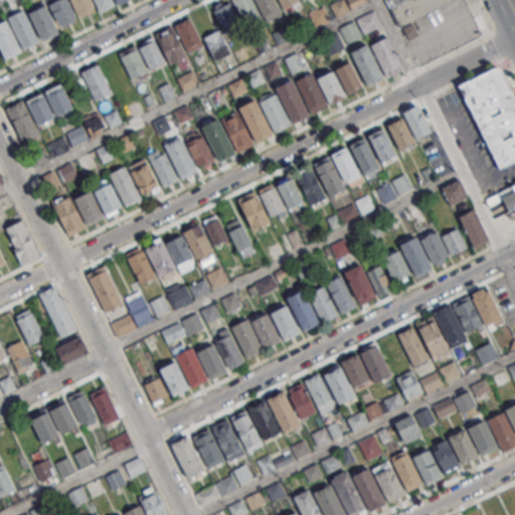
[(62,28),(77,17),(65,0),(55,0),(47,5),(62,28)]
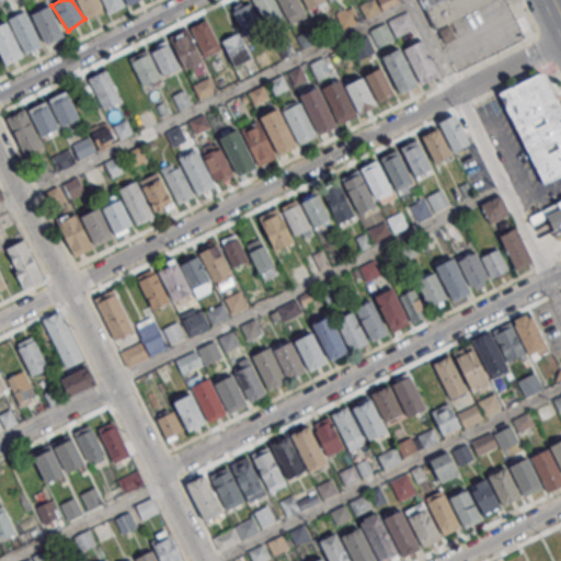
[(77,0),(88,19),(104,9),(99,0),(77,0)]
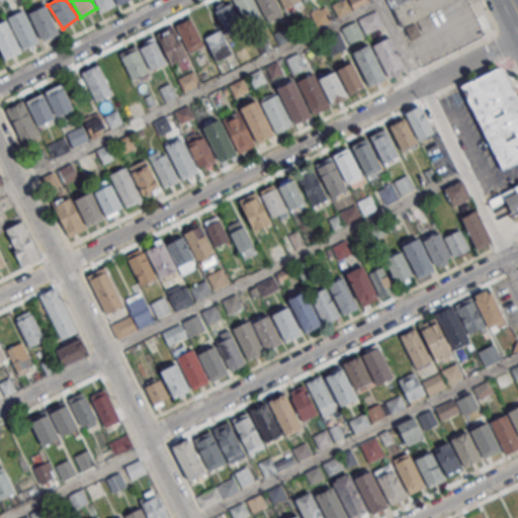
[(126,0),(94,0),(100,12),(126,0)]
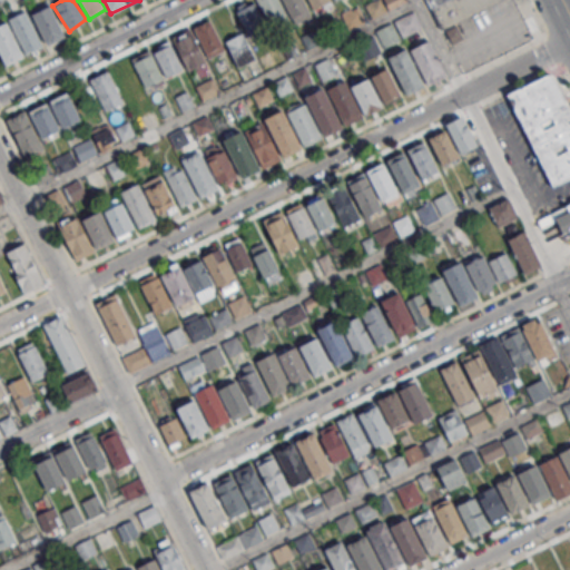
[(248,35),(266,26),(253,0),(251,0),(235,9),(248,35)]
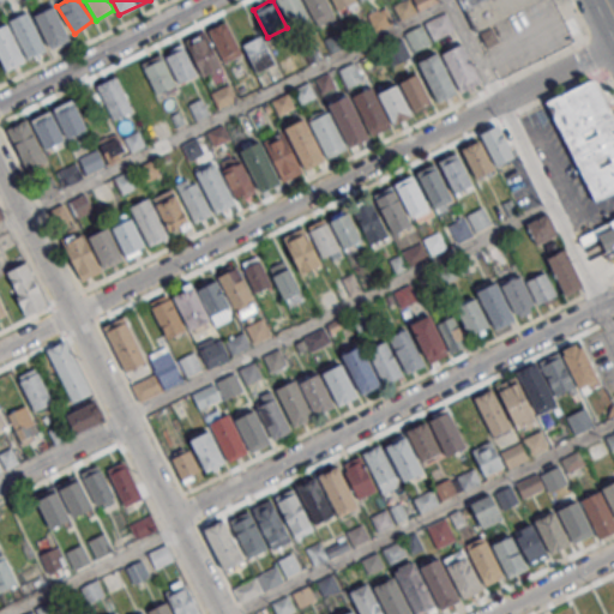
[(302,0),(312,18),(293,28),(278,0),(302,0)]
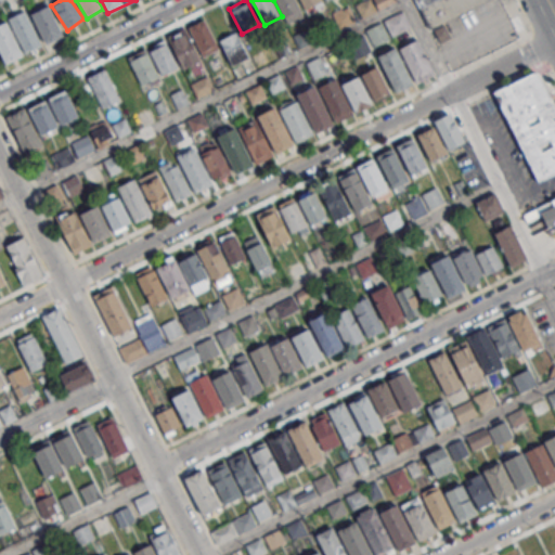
[(297,0),(305,16),(288,24),(276,0),(297,0)]
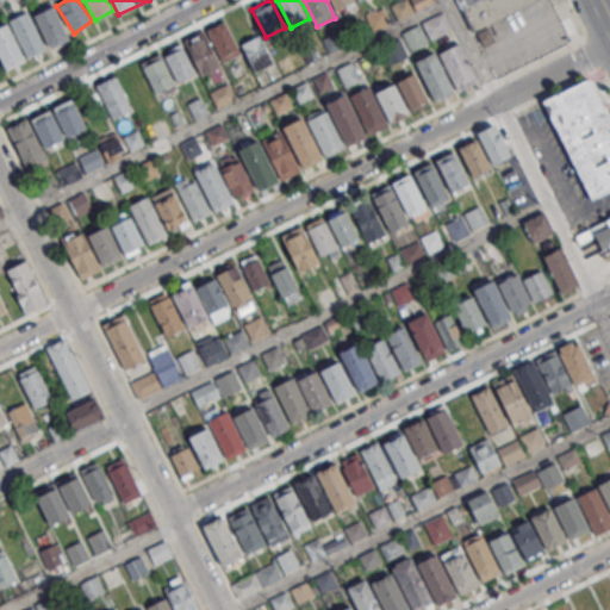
[(354,0),(358,6),(349,10),(347,6),(337,11),(331,0),(354,0)]
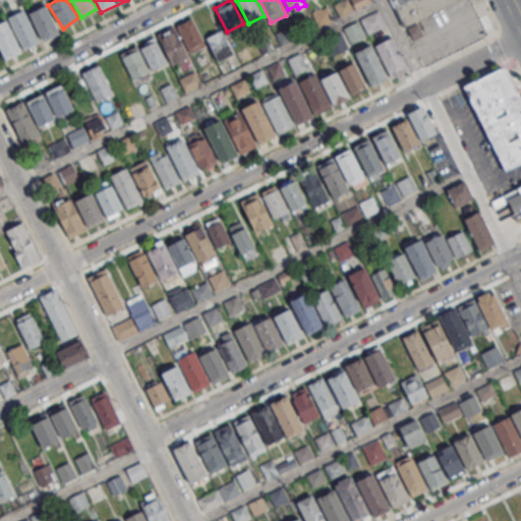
[(350,0),(355,8),(369,0),(350,0)]
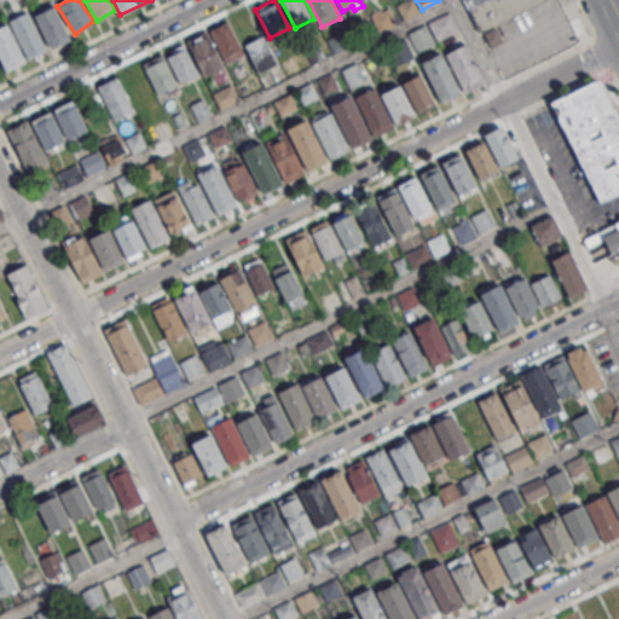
[(463,0),(475,30),(548,0),(463,0)]
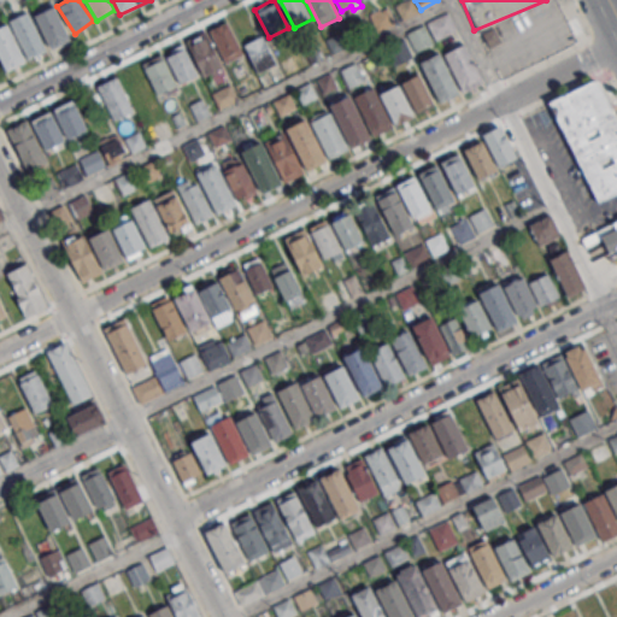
[(57,5),(74,37),(53,48),(36,15),(57,5)]
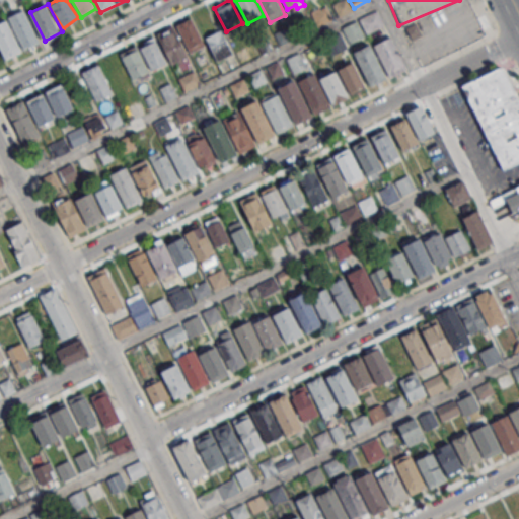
[(332,18),(325,5),(310,13),(317,26),(332,18)]
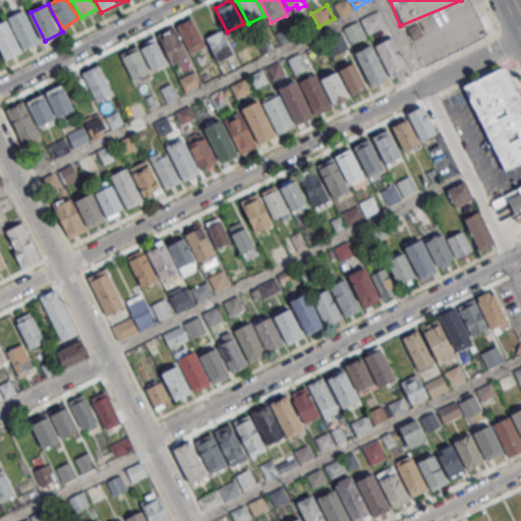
[(343,27),(350,43),(366,36),(366,35),(386,25),(380,11),(343,27)]
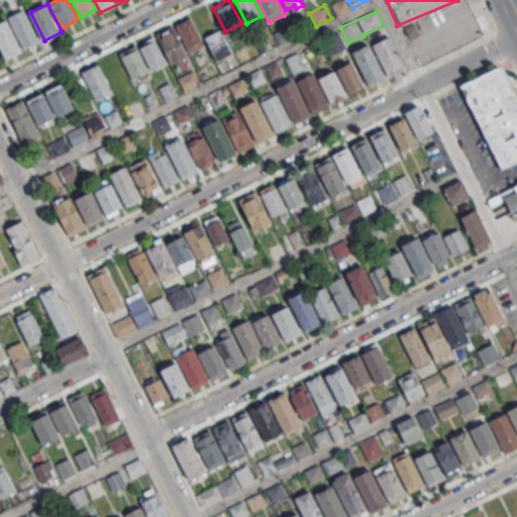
[(0,22),(7,19),(23,52),(7,60),(0,45),(0,22)]
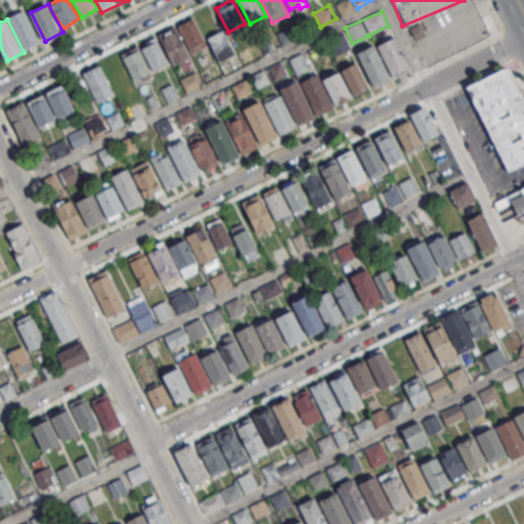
[(408,29),(416,41),(426,35),(420,24),(408,29)]
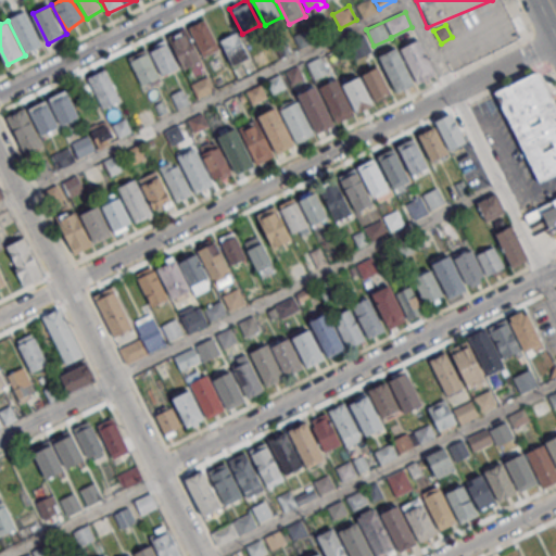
[(187,27),(203,60),(185,68),(169,36),(187,27)]
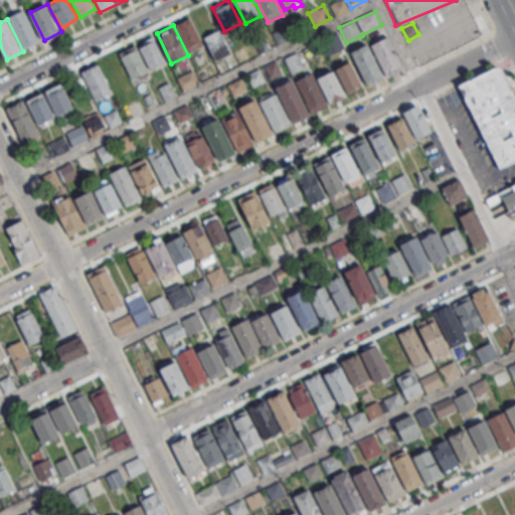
[(278,43),(289,38),(284,27),(273,33),(278,43)]
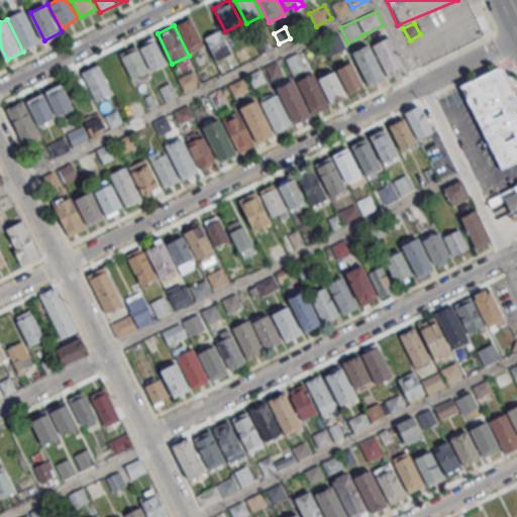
[(204,36),(216,61),(232,53),(220,29),(204,36)]
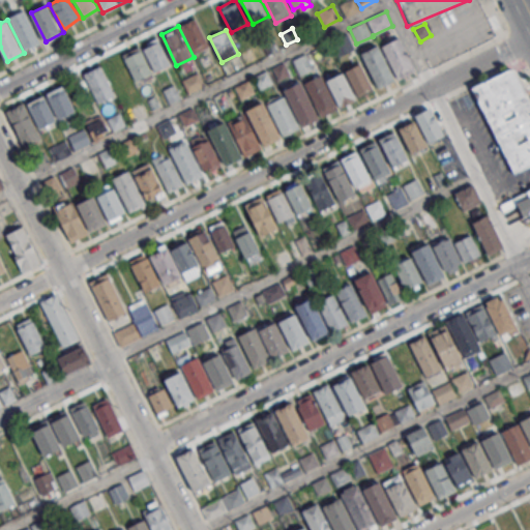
[(339,56),(353,49),(347,34),(332,41),(339,56)]
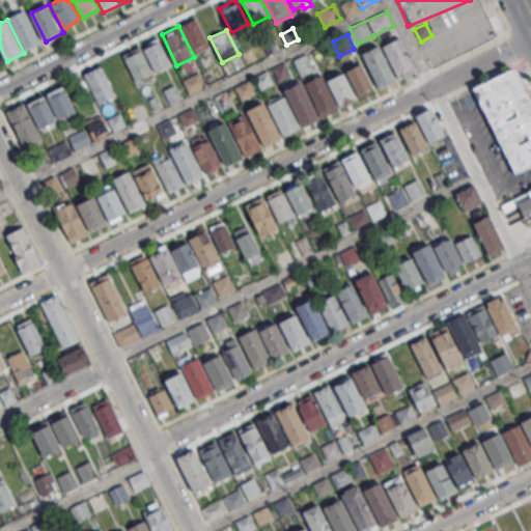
[(416,72),(400,36),(382,46),(398,79),(416,72)]
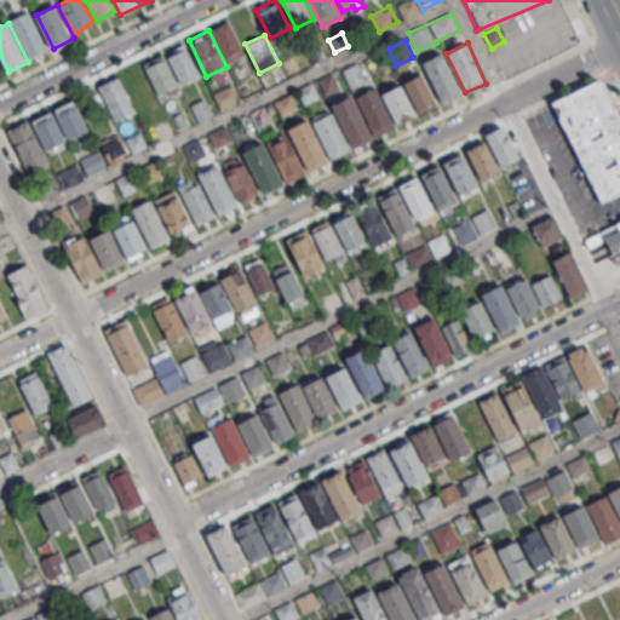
[(165,55),(181,84),(199,74),(183,44),(165,55)]
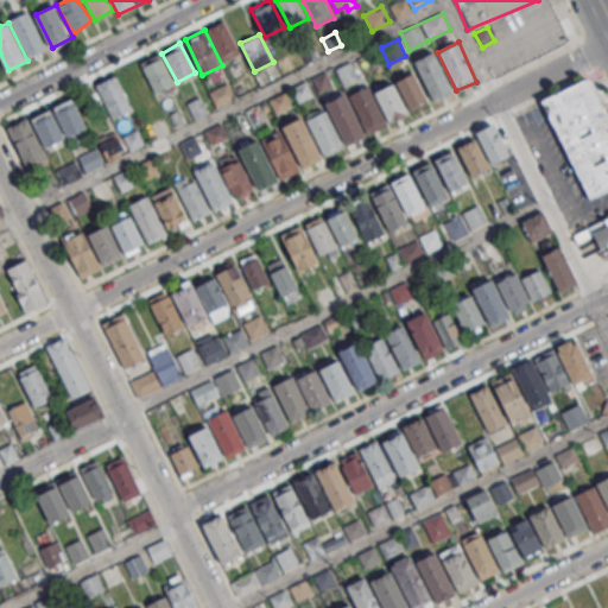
[(435,50),(455,92),(436,101),(415,59),(435,50)]
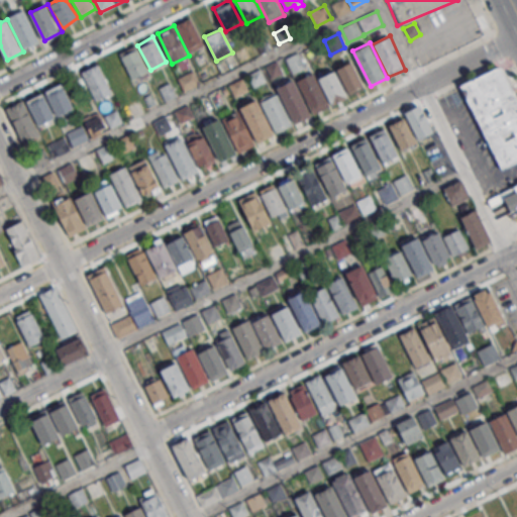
[(137,45),(150,72),(134,80),(120,54),(137,45)]
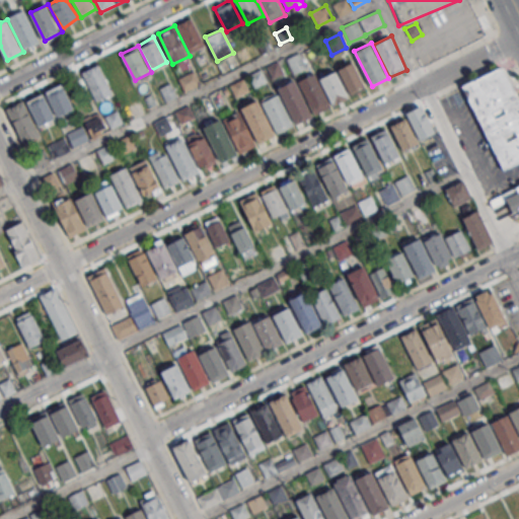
[(295,74),(307,66),(298,53),(286,60),(295,74)]
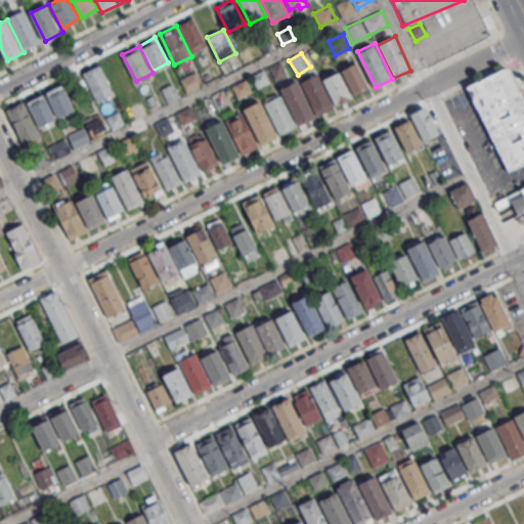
[(341,68),(353,95),(368,88),(355,60),(341,68)]
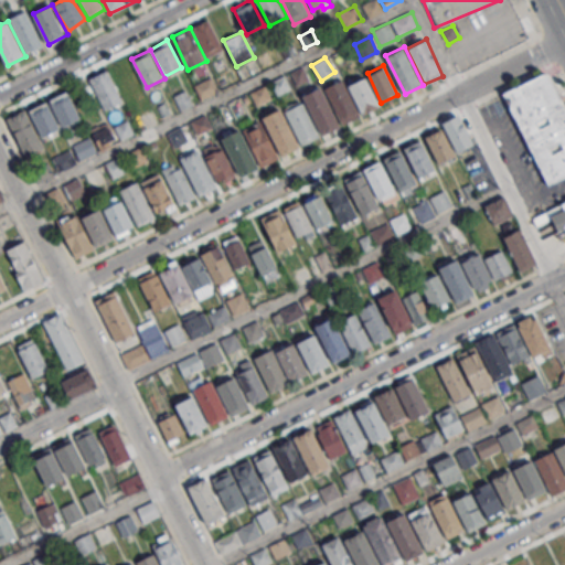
[(107,70),(124,102),(106,112),(89,78),(107,70)]
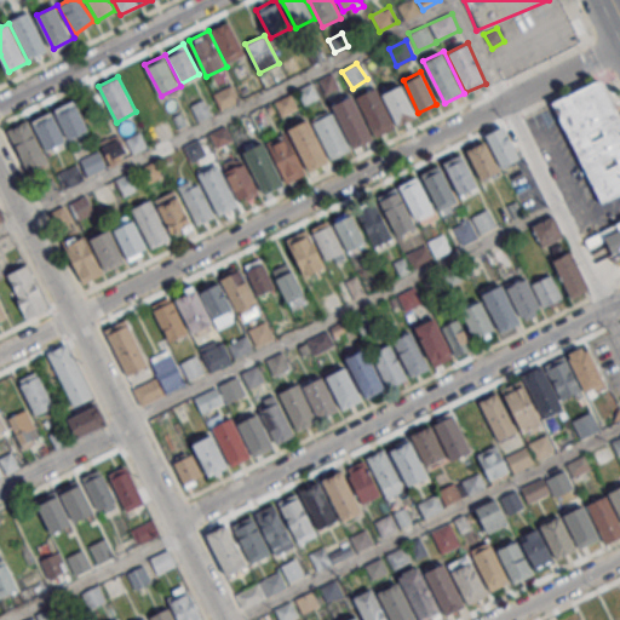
[(619,110),(607,78),(554,99),(597,204),(619,194),(619,220),(603,228),(619,268),(619,110)]
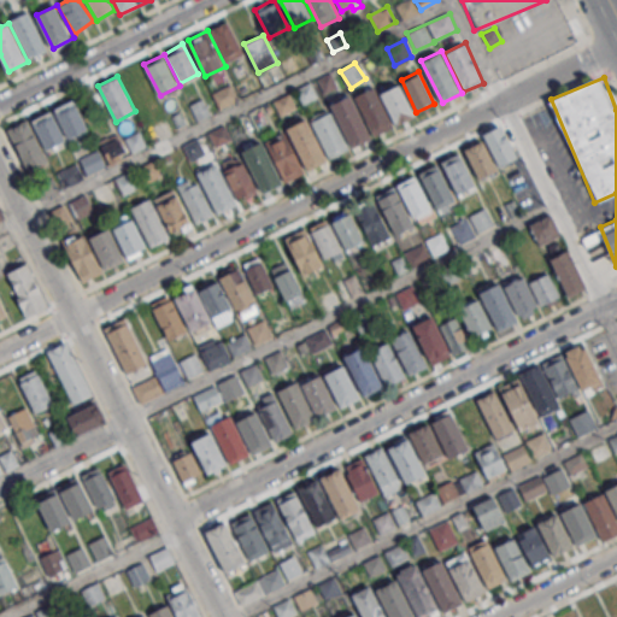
[(317,97),(310,83),(297,90),(303,104),(317,97)]
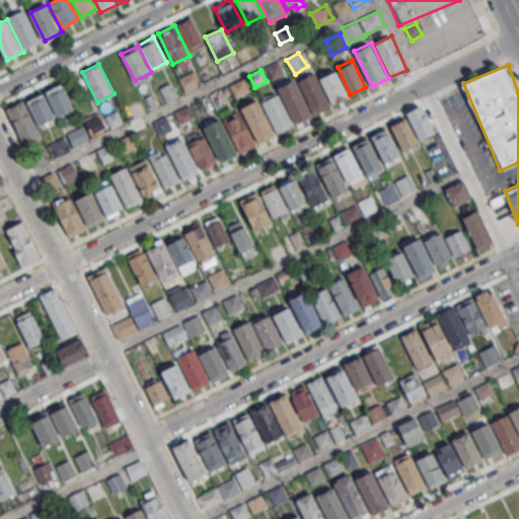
[(331,105),(349,97),(337,70),(319,77),(331,105)]
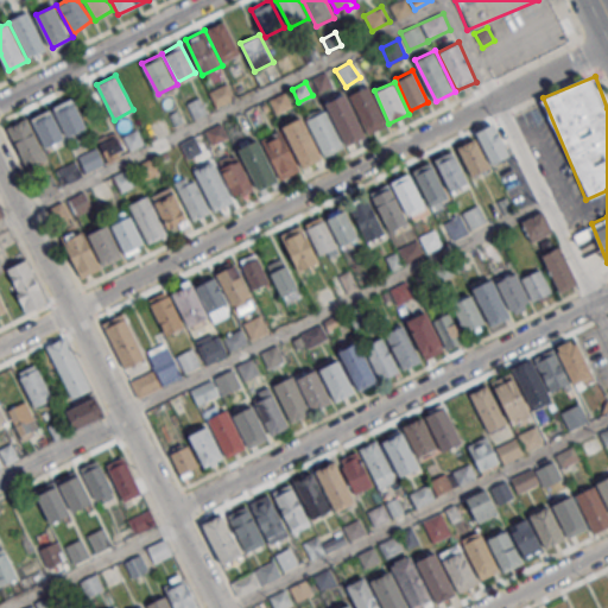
[(216,108),(234,99),(227,84),(209,93),(216,108)]
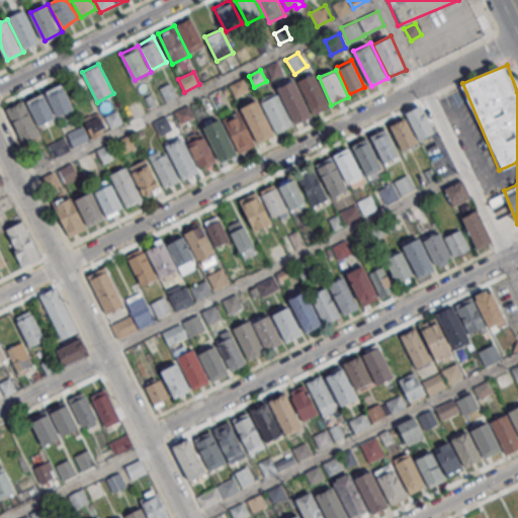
[(229,85),(235,97),(249,91),(243,78),(229,85)]
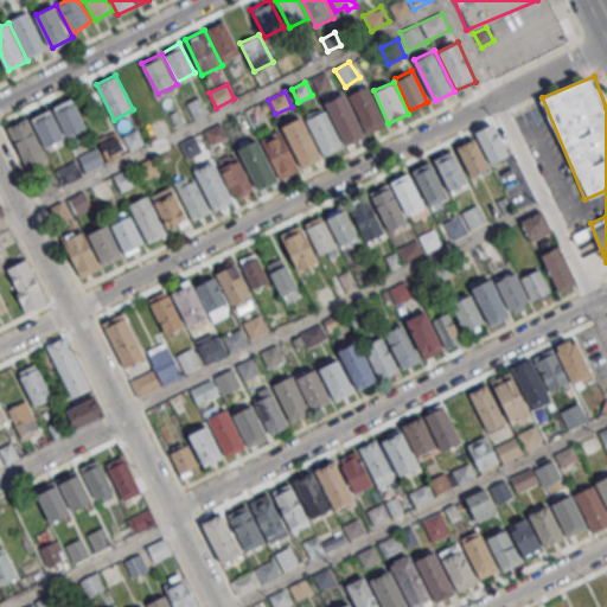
[(347,94),(368,135),(349,145),(327,103),(347,94)]
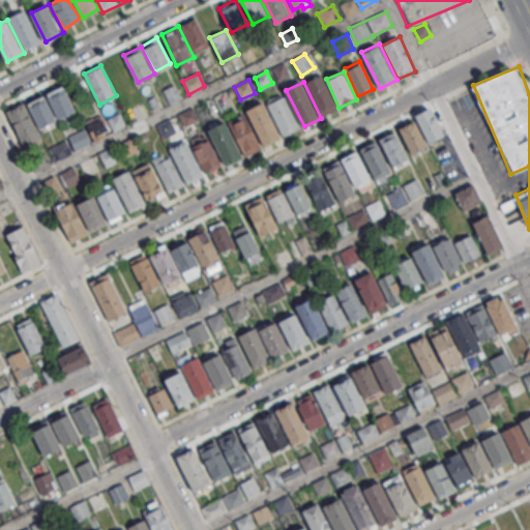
[(265,101),(284,138),(266,147),(248,111),(265,101)]
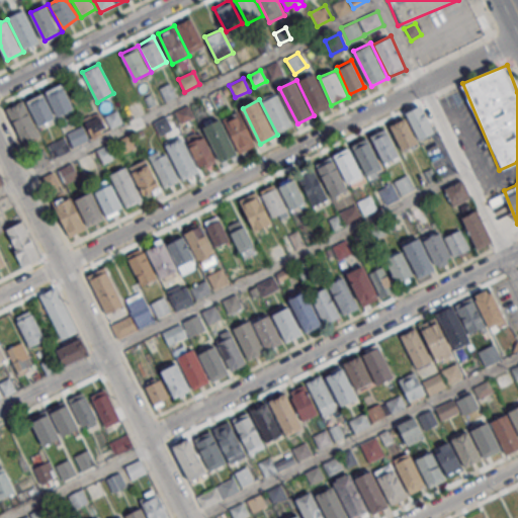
[(24,100),(41,135),(25,144),(7,108),(24,100)]
